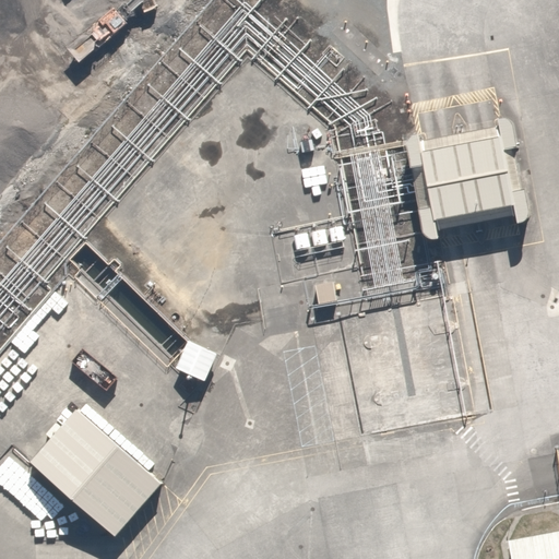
[(500,127),(423,142),(412,144),(417,170),(428,168),(436,209),(425,211),(430,239),(519,222),(500,127)]
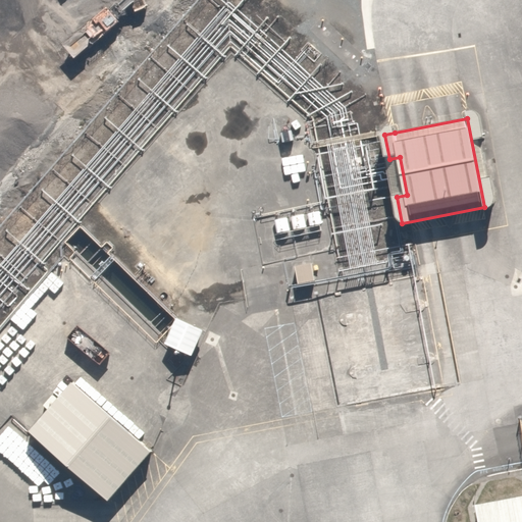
[(439,284),(342,302),(361,408),(459,389),(439,284)]
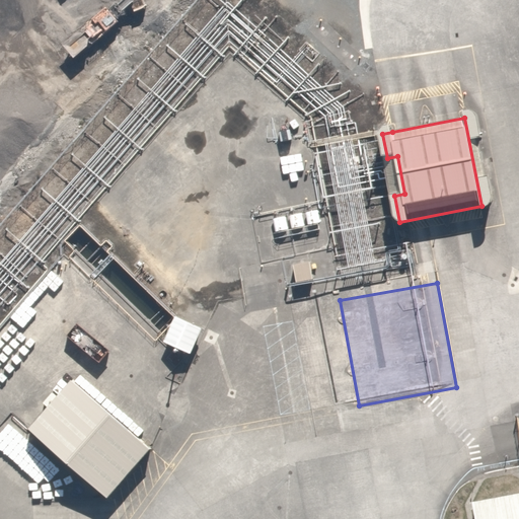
[(206,324),(178,313),(165,344),(193,355),(206,324)]
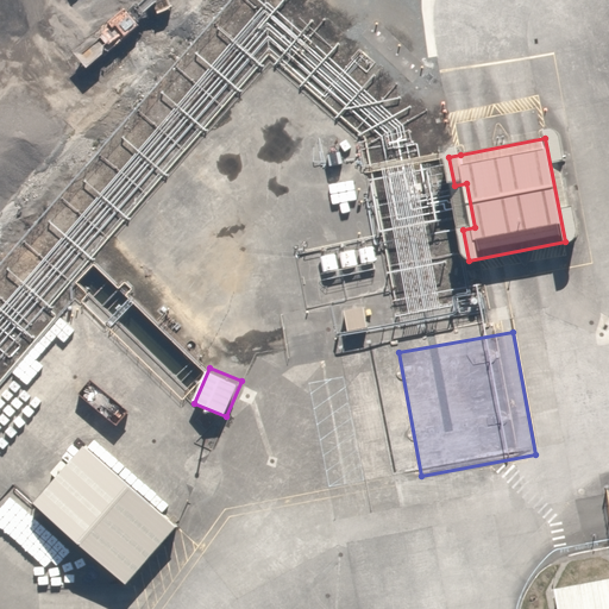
[(50,475),(56,479),(35,503),(125,584),(181,522),(90,440),(68,466),(62,462),(50,475)]
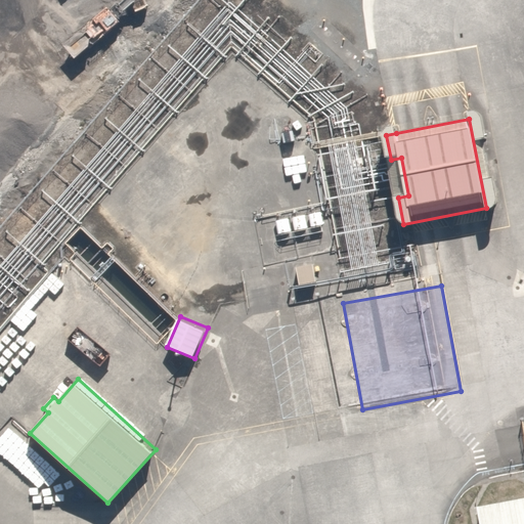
[(523,523),(523,500),(479,510),(481,523),(523,523)]
